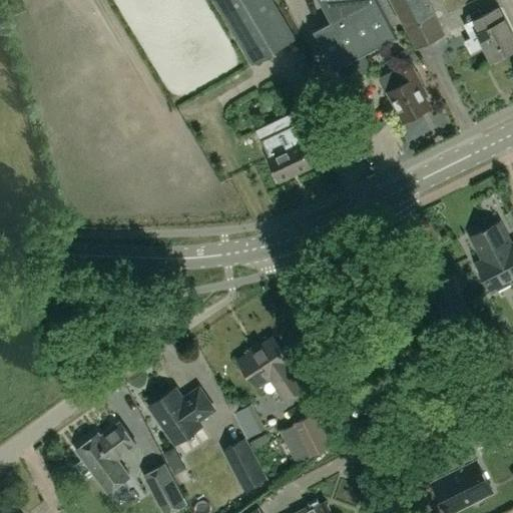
[(295,38),(271,0),(224,0),(217,4),(252,63),(295,38)]
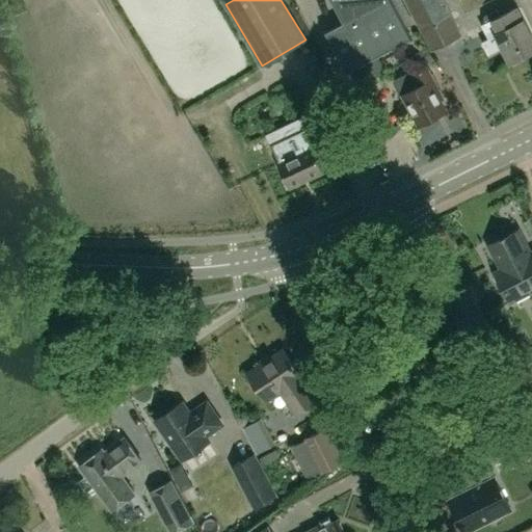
[(330,0),(344,24),(327,33),(347,71),(348,71),(353,80),(364,83),(378,75),(381,64),(377,55),(410,37),(405,29),(415,24),(401,0),(330,0)]
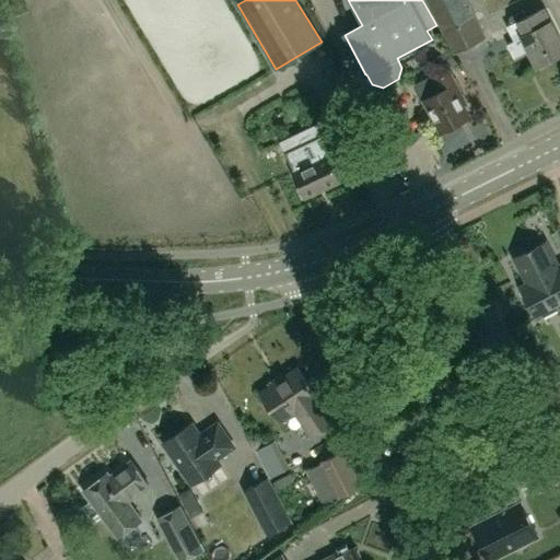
[(427,0),(446,41),(478,24),(465,0),(427,0)]
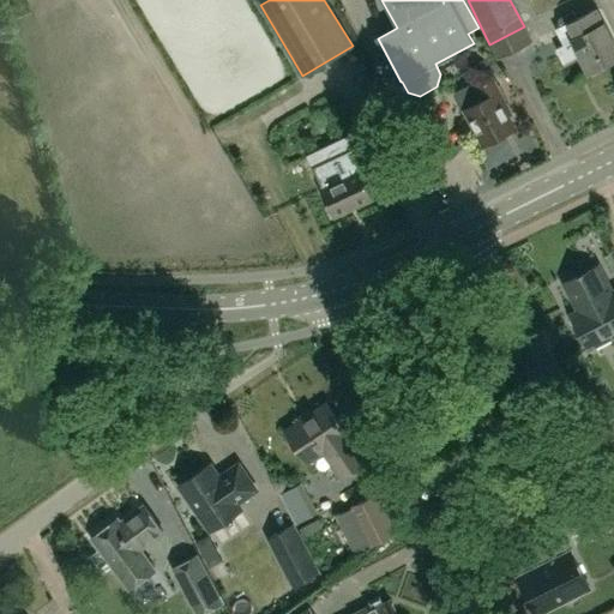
[(564,65),(581,56),(588,72),(613,59),(613,43),(596,8),(576,18),(573,11),(557,19),(560,26),(554,29),(563,46),(557,49),(564,65)]
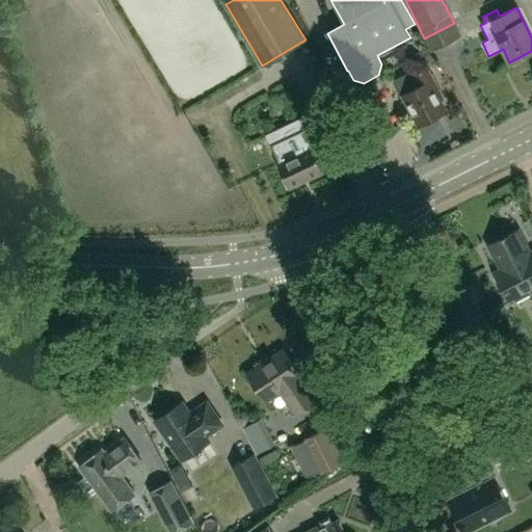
[(454,23),(424,38),(430,51),(460,36),(454,23)]
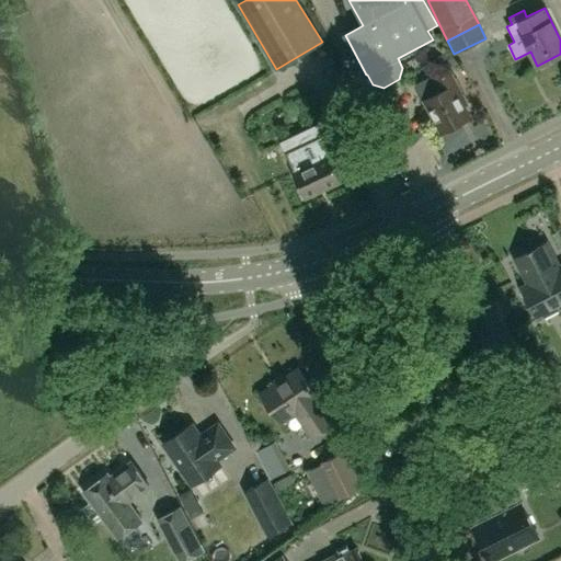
[(445,70),(457,64),(449,50),(437,57),(445,70)]
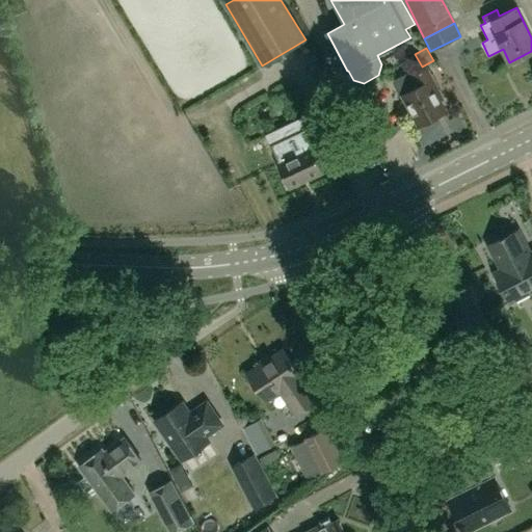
[(309,69),(316,80),(326,74),(320,62),(309,69)]
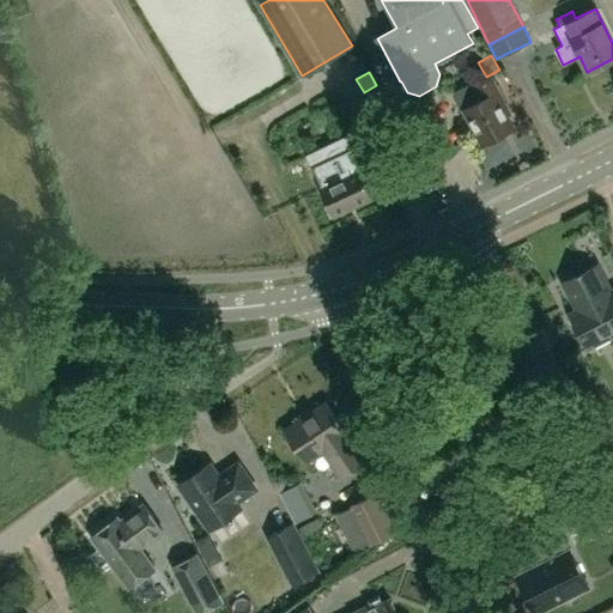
[(461,111),(466,109),(484,144),(513,128),(505,116),(511,114),(492,78),(478,85),(477,82),(451,95),(461,111)]
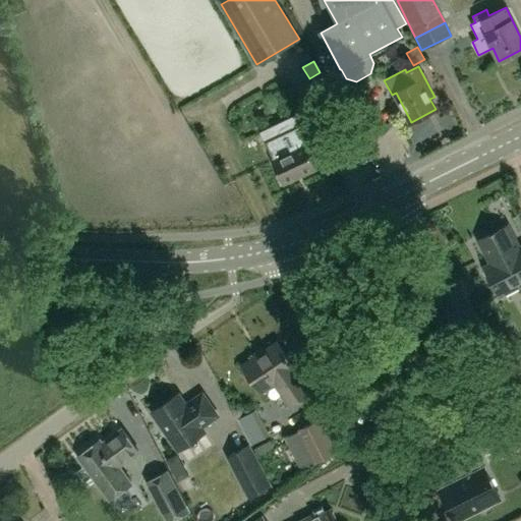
[(326,82),(314,90),(321,100),(332,93),(326,82)]
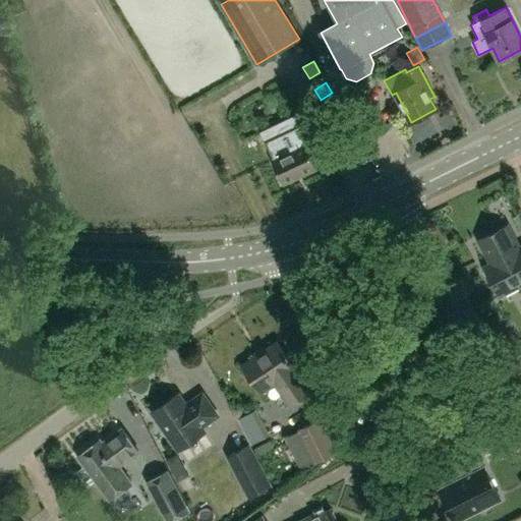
[(263,140),(272,160),(283,184),(316,168),(305,146),(310,143),(301,123),(263,140)]
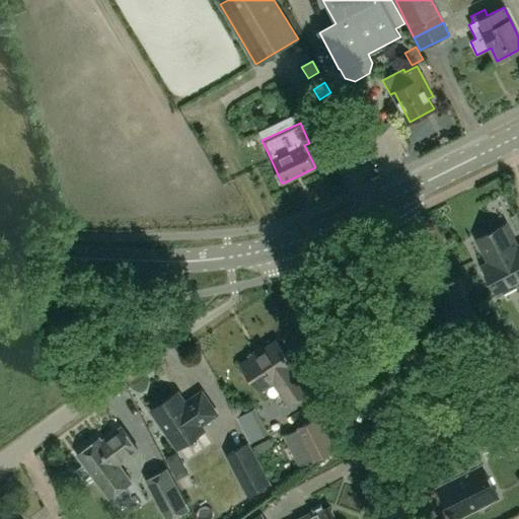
[(482,266),(497,295),(518,283),(518,246),(517,247),(505,224),(476,239),(489,263),(482,266)]
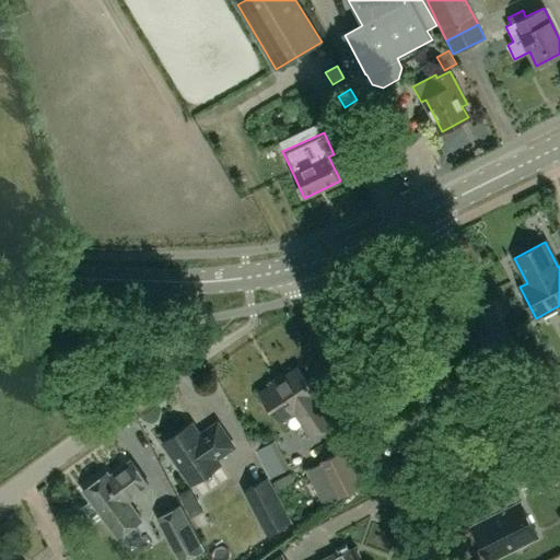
[(102,363),(109,358),(105,351),(97,356),(102,363)]
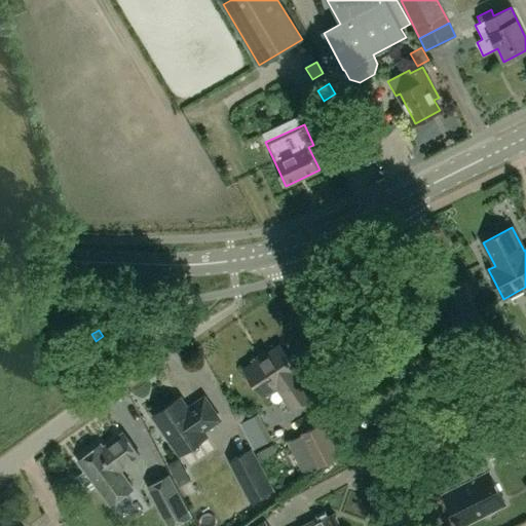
[(299,372),(280,344),(243,369),(263,397),(276,387),(292,409),(313,395),(299,372)]
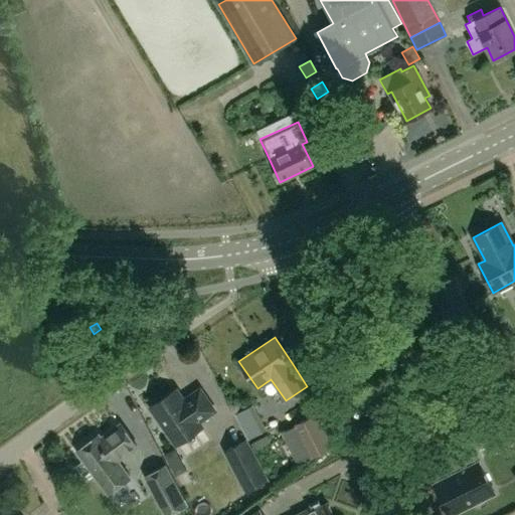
[(183,401),(176,390),(151,407),(176,445),(201,427),(198,422),(214,411),(199,390),(183,401)]
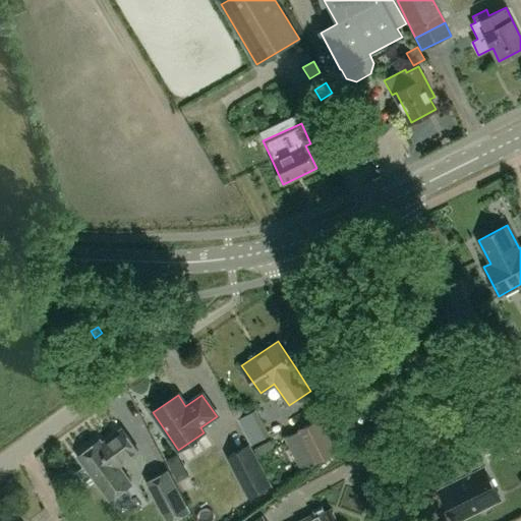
[(321,420),(300,433),(316,467),(337,454),(321,420)]
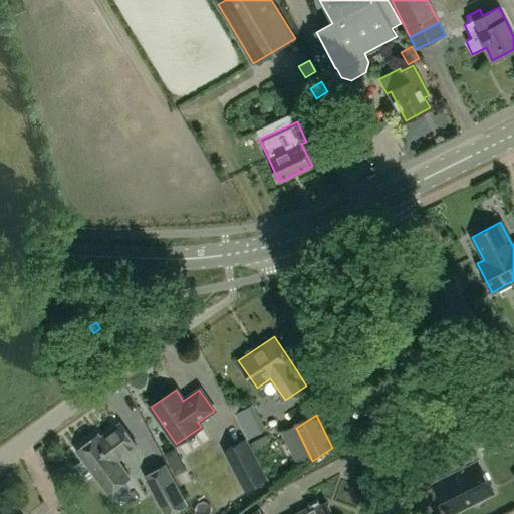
[(83,461),(76,466),(86,479),(93,474),(107,493),(129,477),(115,459),(136,445),(120,424),(100,438),(98,435),(76,451),(83,461)]
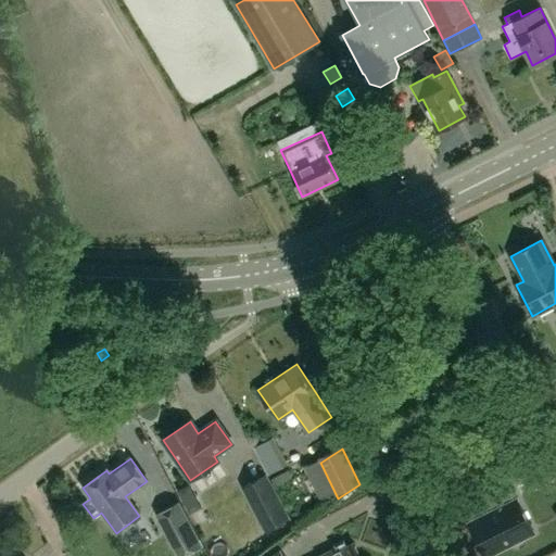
[(275,484),(290,477),(285,468),(270,476),(275,484)]
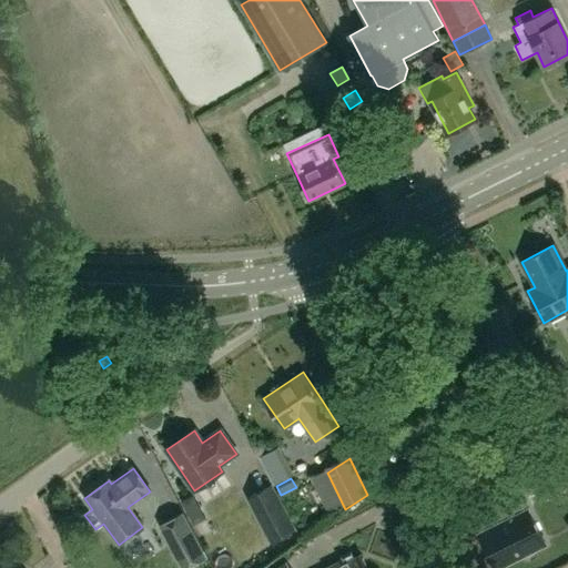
[(271,486),(250,498),(273,540),(294,529),(271,486)]
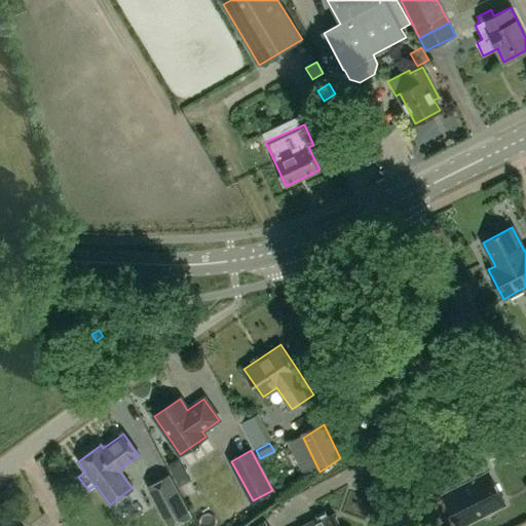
[(488,471),(443,494),(459,525),(504,502),(488,471)]
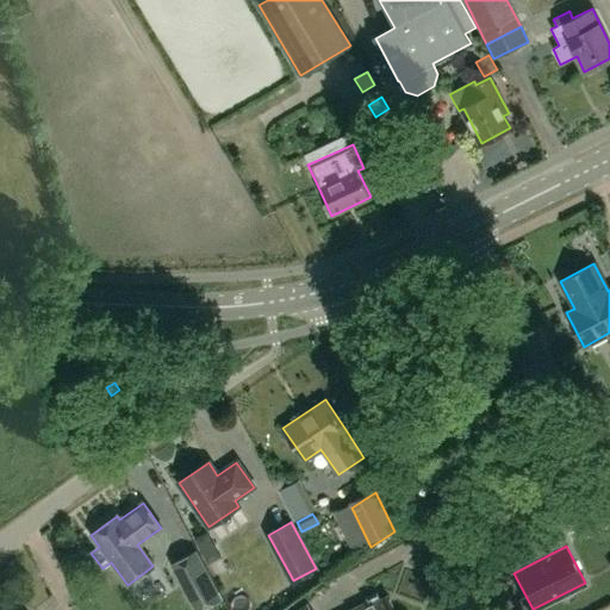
[(198,609),(221,599),(195,551),(172,562),(194,609),(198,609)]
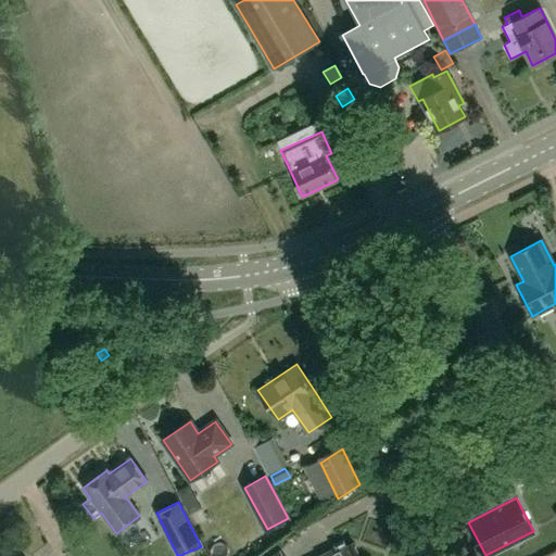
[(358,555),(352,543),(336,551),(335,548),(317,555),(358,555)]
